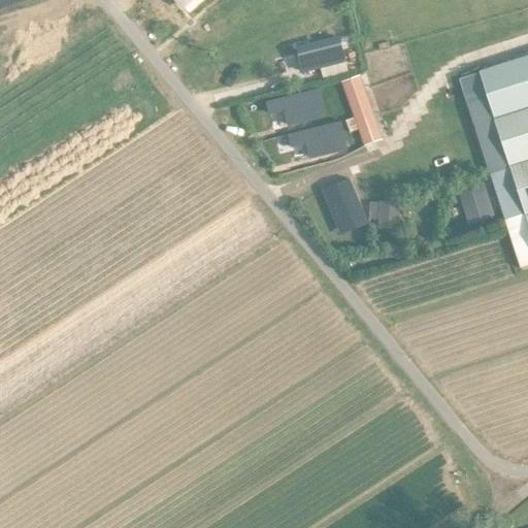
[(338,37),(296,48),(302,72),(344,61),(338,37)]
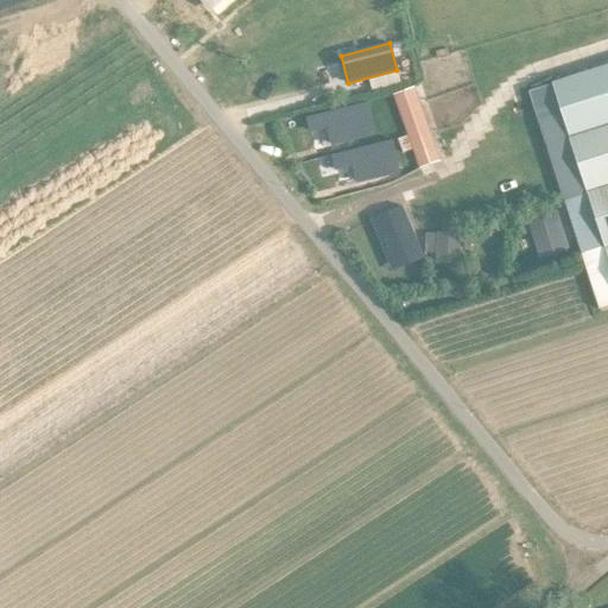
[(564,124),(569,138),(607,125),(607,64),(551,83),(564,124)]
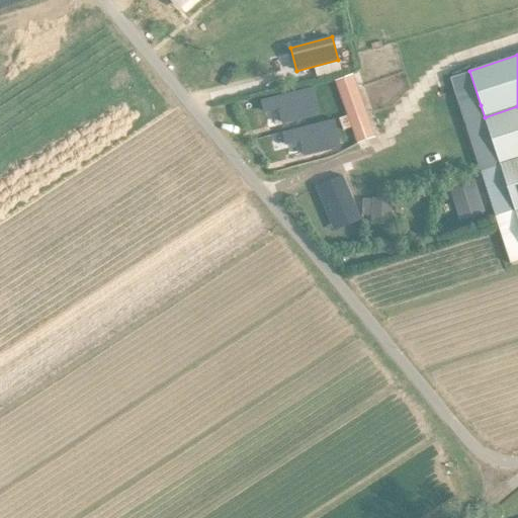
[(469,71),(450,77),(465,123),(485,117),(481,105),(469,71)]
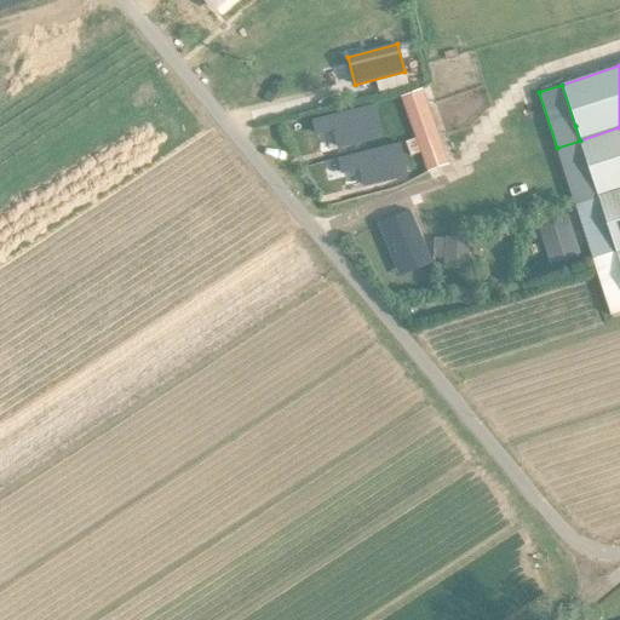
[(401,97),(418,145),(440,138),(423,89),(401,97)]
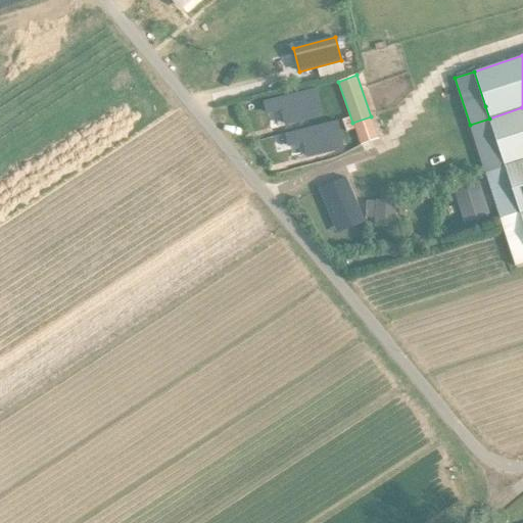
[(286,107),(279,91),(267,96),(266,94),(252,100),(266,132),(287,122),(281,110),(286,107)]
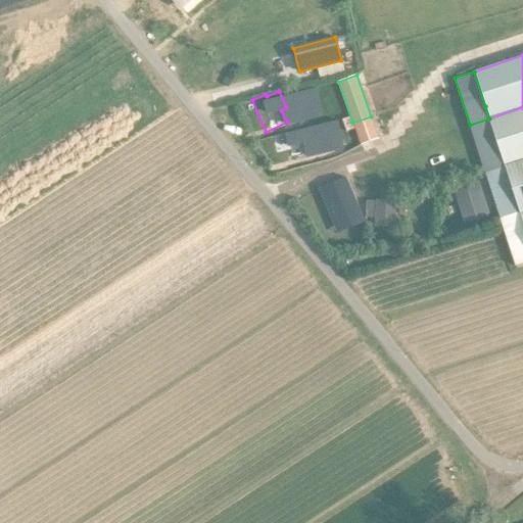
[(522,262),(522,107),(489,119),(470,125),(469,126),(500,219),(514,265),(522,262)]
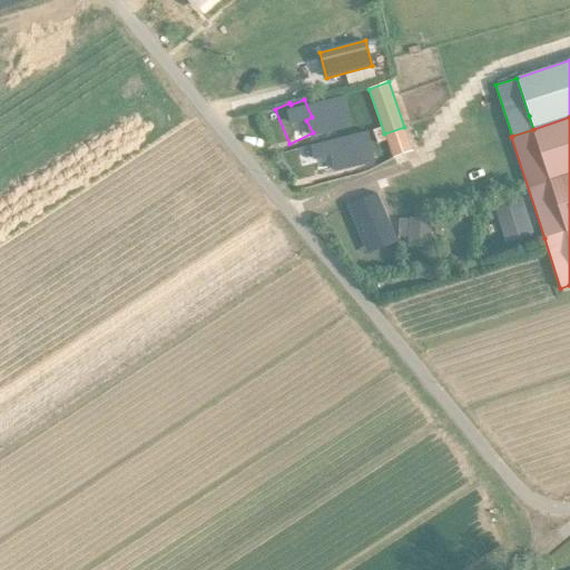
[(356,169),(352,157),(338,127),(316,136),(330,166),(335,164),(341,177),(356,169)]
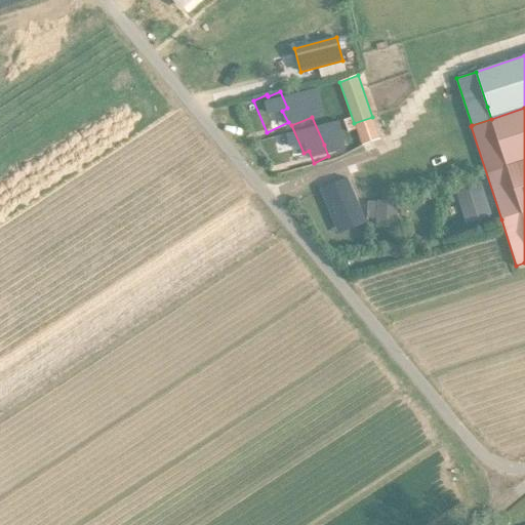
[(379,138),(375,126),(357,132),(362,145),(379,138)]
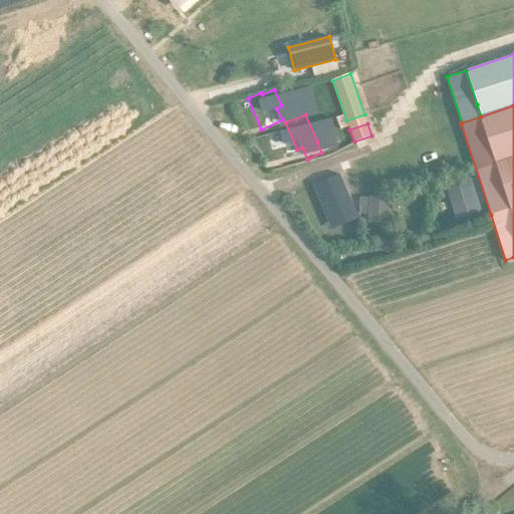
[(340,174),(313,186),(331,229),(358,218),(340,174)]
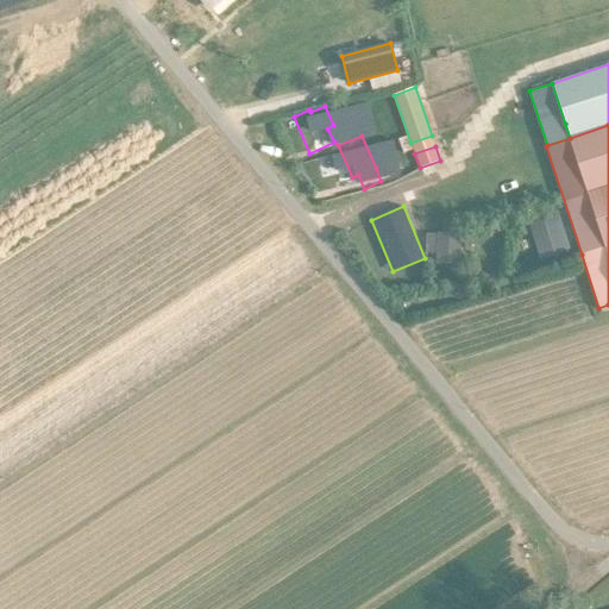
[(529,223),(540,258),(567,250),(556,213),(529,223)]
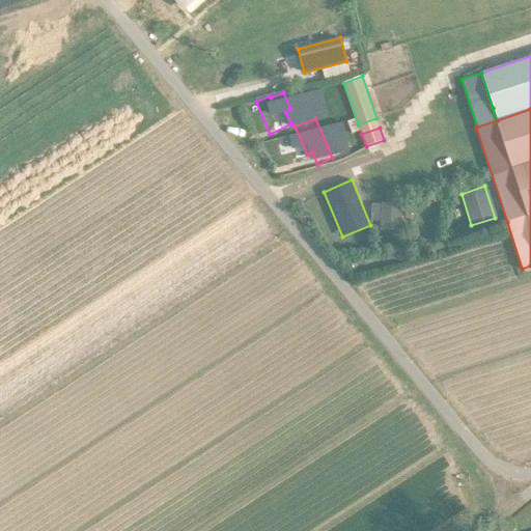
[(372,204),(371,220),(381,221),(381,230),(401,230),(402,202),(382,202),(382,204),(372,204)]
